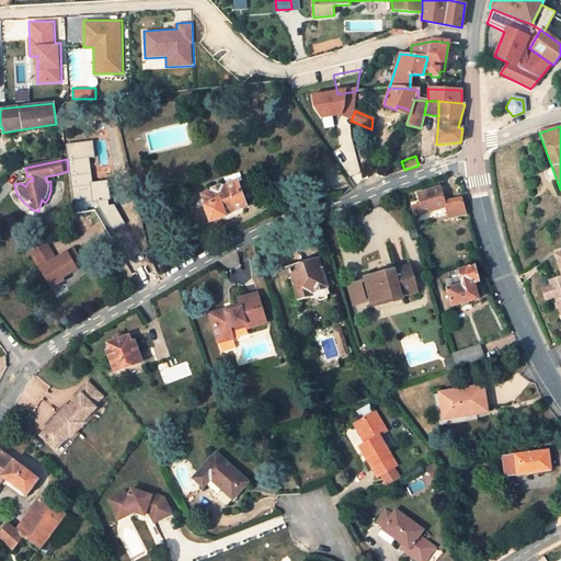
[(225,214),(247,206),(237,183),(221,189),(221,186),(212,190),(212,192),(202,195),(206,205),(204,206),(210,222),(226,217),(225,214)]
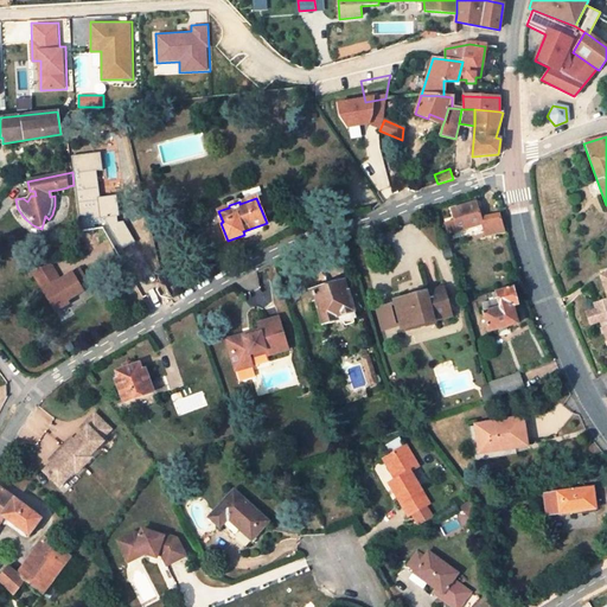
[(475,203),(452,210),(455,222),(459,231),(481,224),(485,235),(505,229),(500,212),(480,218),(475,203)]
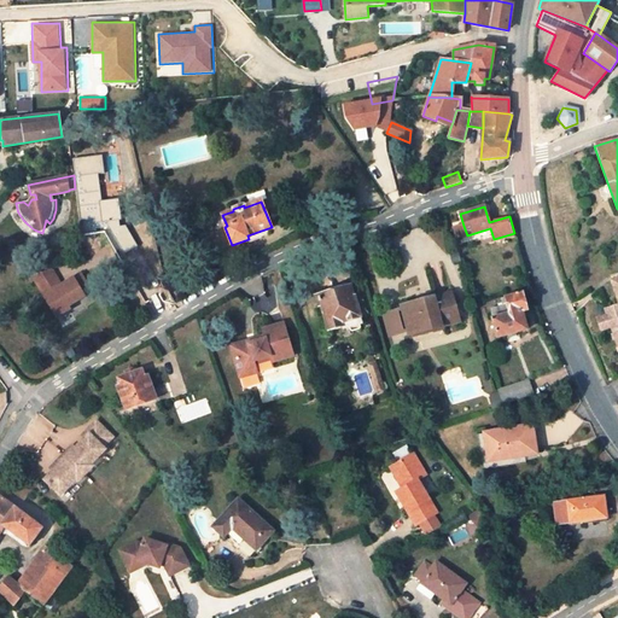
[(464,226),(454,228),(456,238),(467,235),(464,226)]
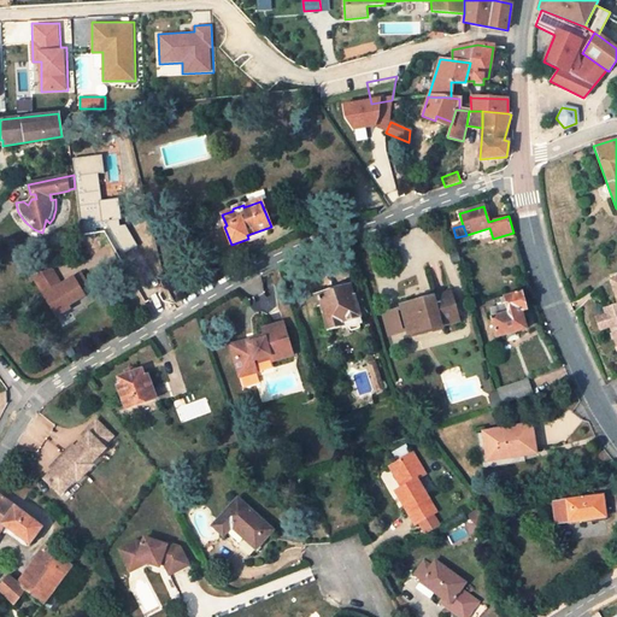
[(56,316),(88,298),(76,275),(62,282),(54,269),(36,278),(56,316)]
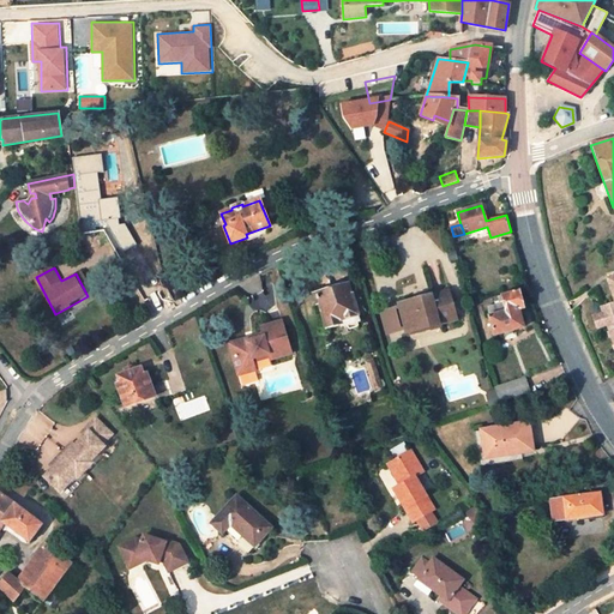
[(613,276),(607,280),(613,301),(613,304),(602,308),(603,313),(593,317),(597,327),(607,324),(613,344),(613,343),(613,276)]
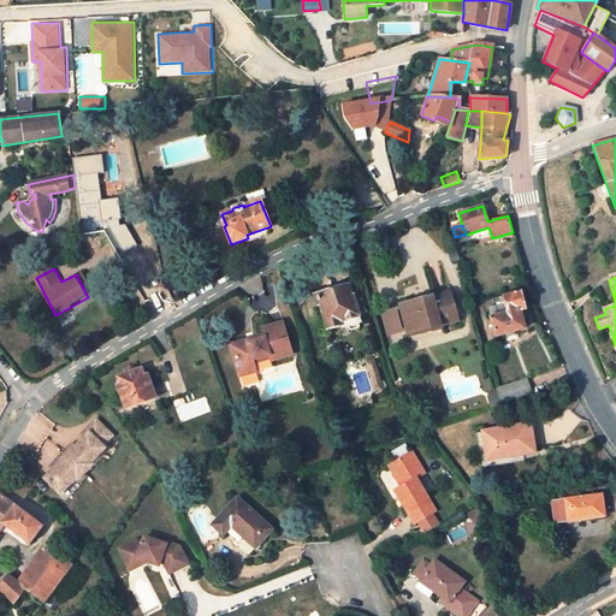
[(349,285),(317,295),(320,304),(327,330),(342,325),(341,323),(360,317),(354,295),(353,295),(349,285)]
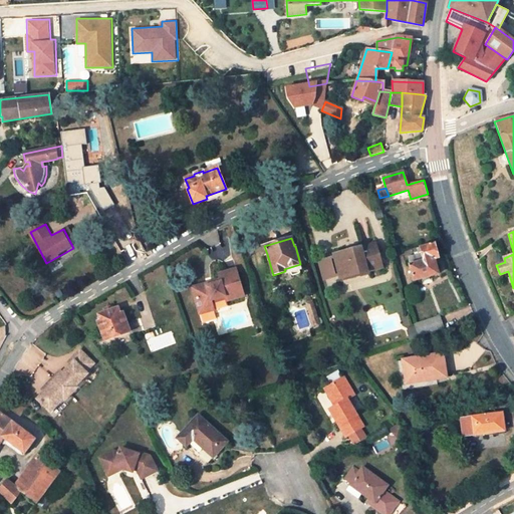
[(415,280),(438,274),(435,259),(439,258),(435,245),(434,243),(410,250),(411,254),(415,253),(416,256),(408,258),(415,280)]
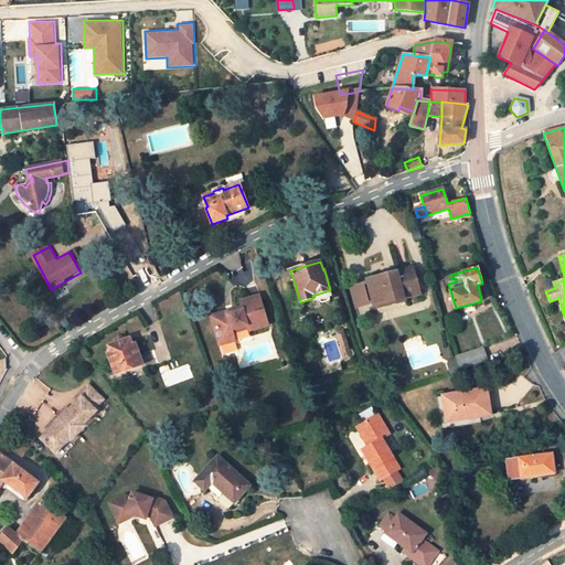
[(388,275),(368,280),(374,306),(396,300),(396,302),(405,300),(404,298),(420,294),(413,268),(397,273),(388,275)]
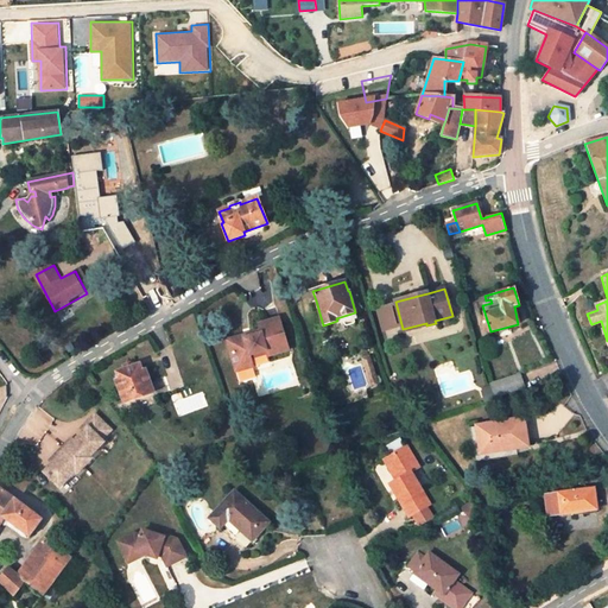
[(337,323),(356,317),(355,312),(336,318),(337,321),(337,323)]
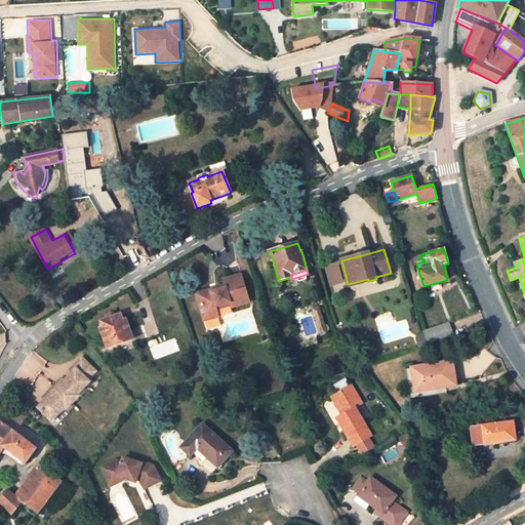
[(216,309),(230,305),(231,308),(248,301),(240,275),(223,280),(225,287),(211,292),(211,289),(200,293),(202,299),(200,305),(204,317),(217,312),(216,309)]
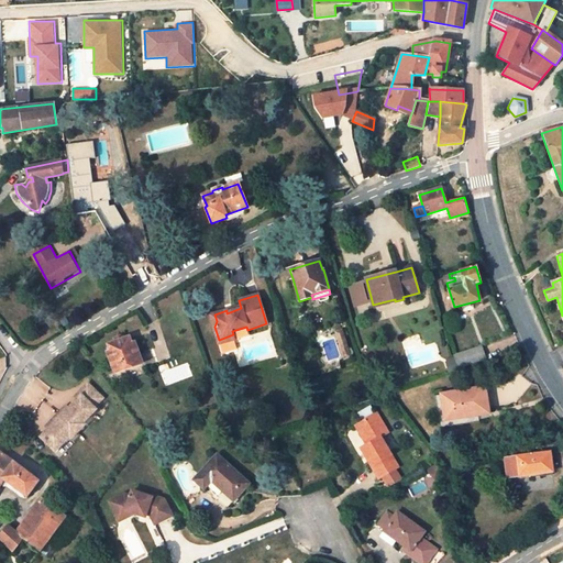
[(342,331),(335,332),(344,360),(351,357),(342,331)]
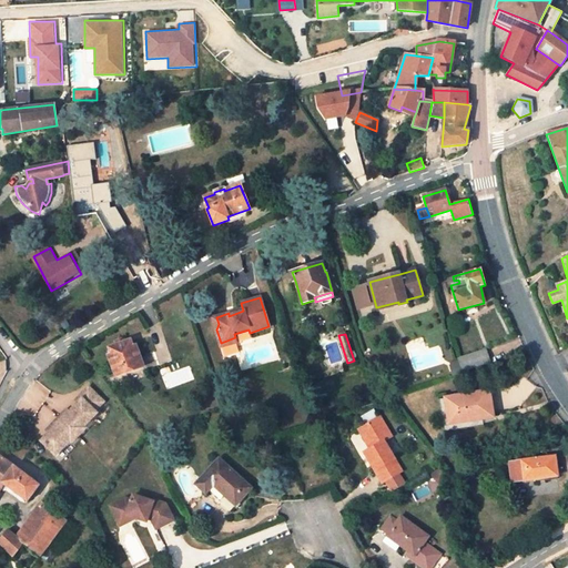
[(222,347),(236,343),(235,337),(221,343),(222,347)]
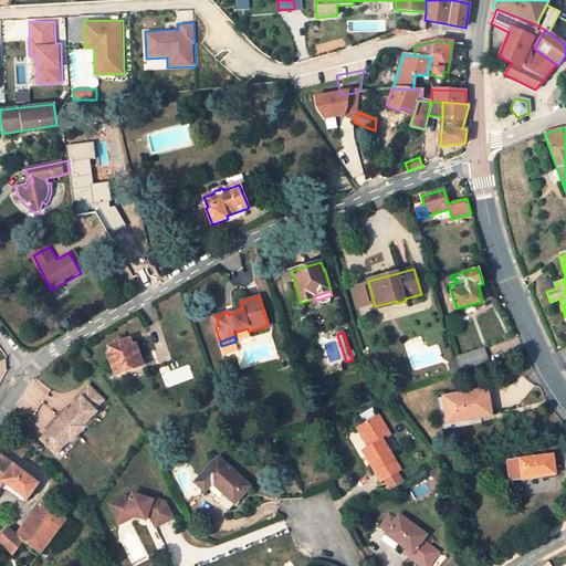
[(107,354),(115,376),(143,365),(135,344),(132,345),(129,339),(122,342),(114,344),(108,346),(111,353),(107,354)]
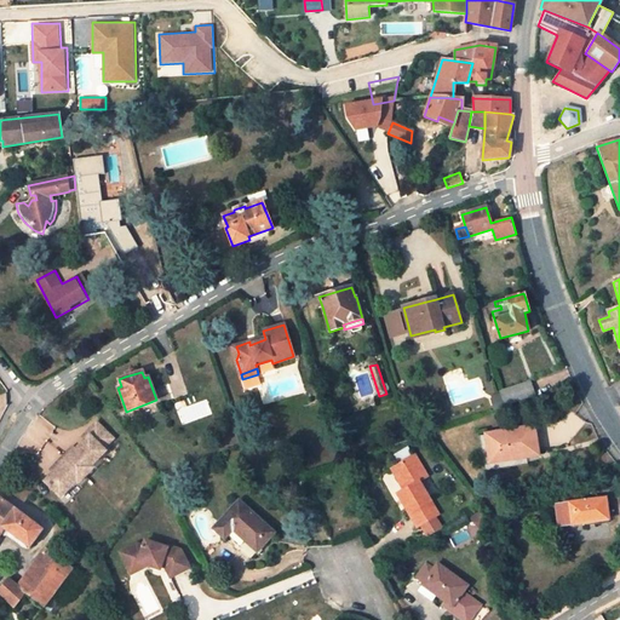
[(529,383),(501,392),(505,406),(534,396),(529,383)]
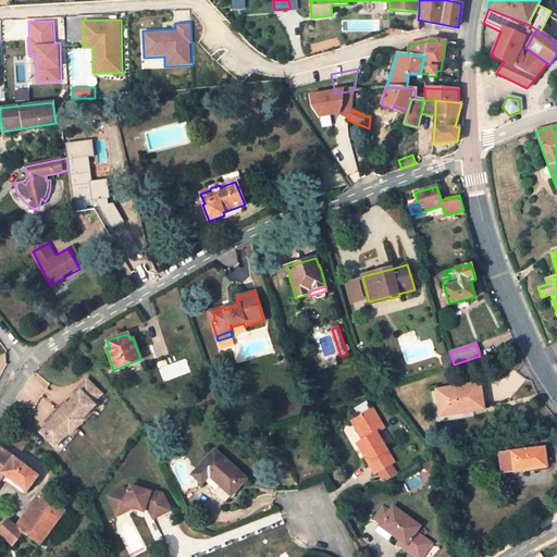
[(101,396),(86,382),(79,388),(83,392),(76,397),(67,407),(64,404),(51,418),(54,420),(47,428),(40,435),(54,448),(67,434),(70,436),(83,422),(82,420),(94,407),(93,405),(101,396)]
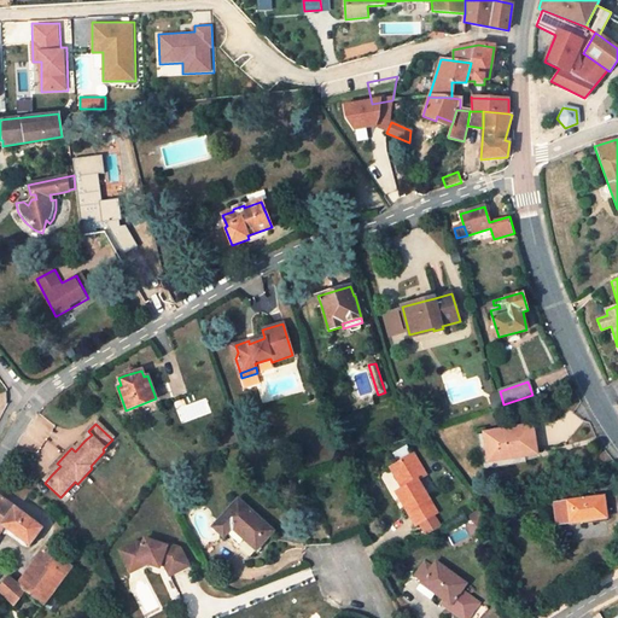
[(531,425),(484,433),(489,462),(513,458),(512,454),(536,449),(531,425)]
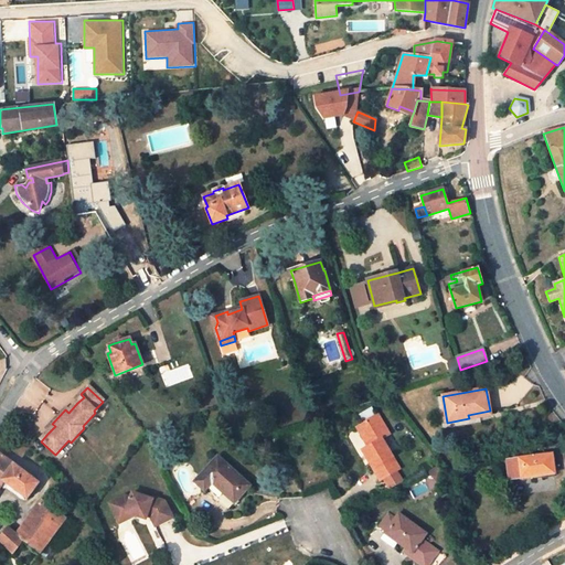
[(84,397),(81,394),(74,401),(77,403),(84,397)]
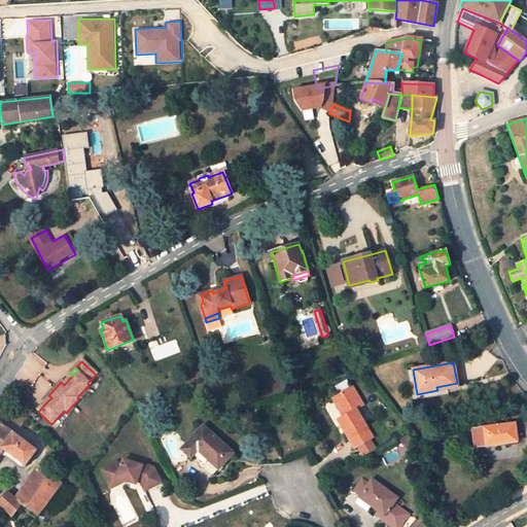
[(363,405),(352,387),(335,396),(346,415),(338,419),(354,448),(357,447),(366,441),(374,437),(356,409),(363,405)]
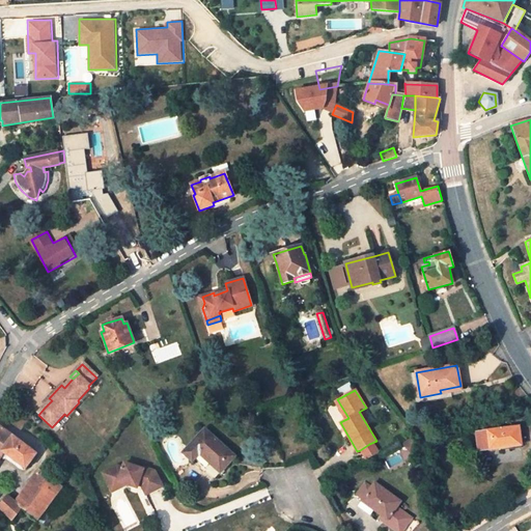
[(49,398),(43,404),(45,408),(52,400),(49,398)]
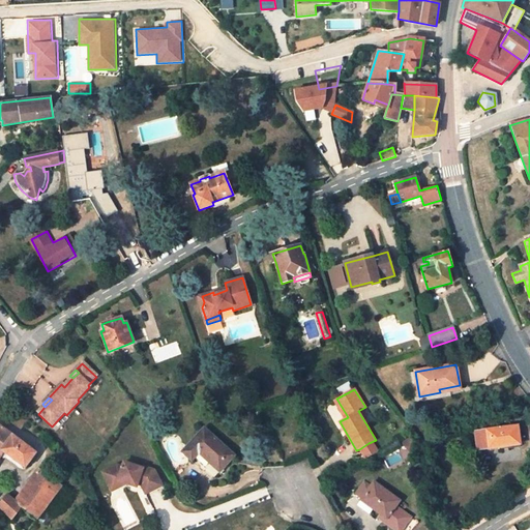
[(517,425),(476,432),(478,449),(507,445),(507,442),(519,441),(517,425)]
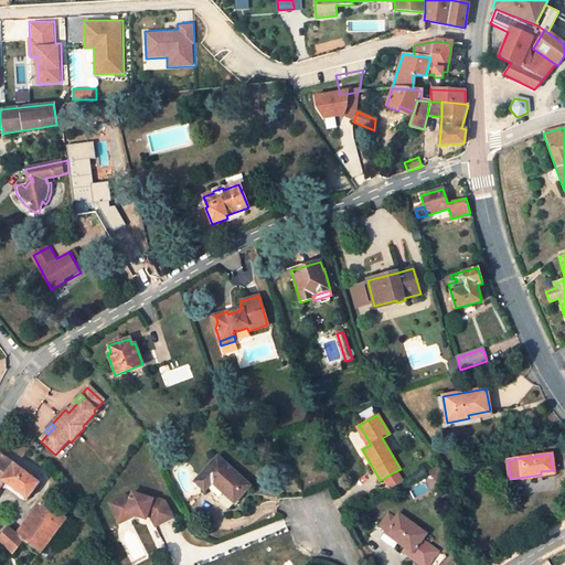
[(0,484),(2,481),(27,499),(38,483),(0,455),(0,484)]
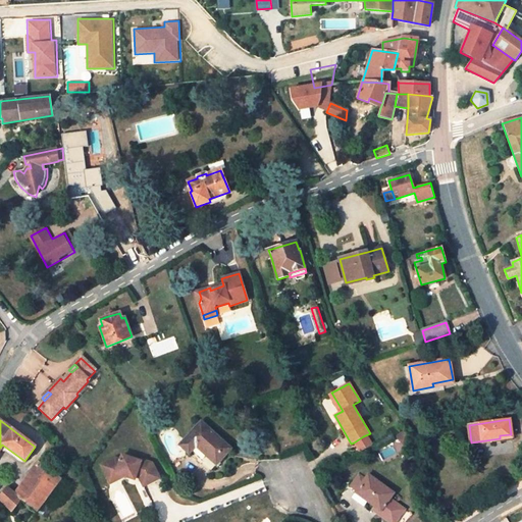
[(230,449),(201,422),(179,446),(190,454),(196,447),(216,464),(230,449)]
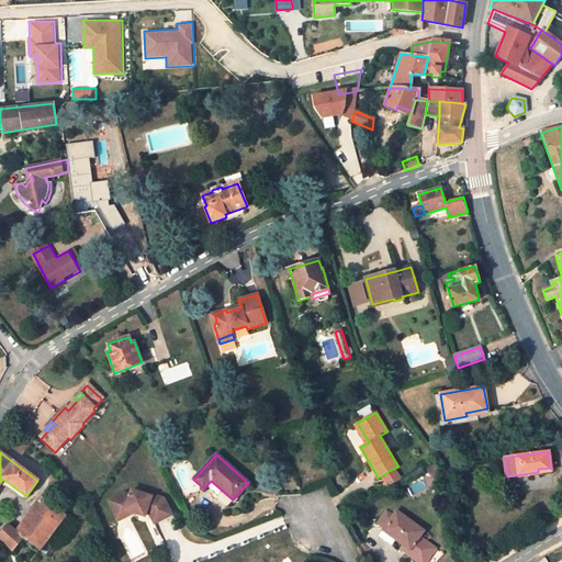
[(391,470),(381,476),(386,487),(397,481),(391,470)]
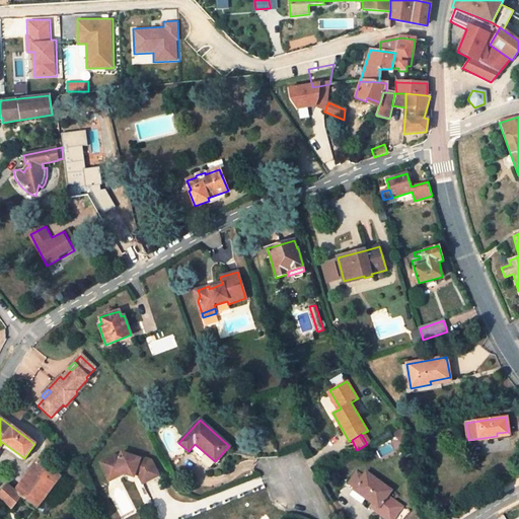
[(209,468),(215,461),(195,444),(189,451),(209,468)]
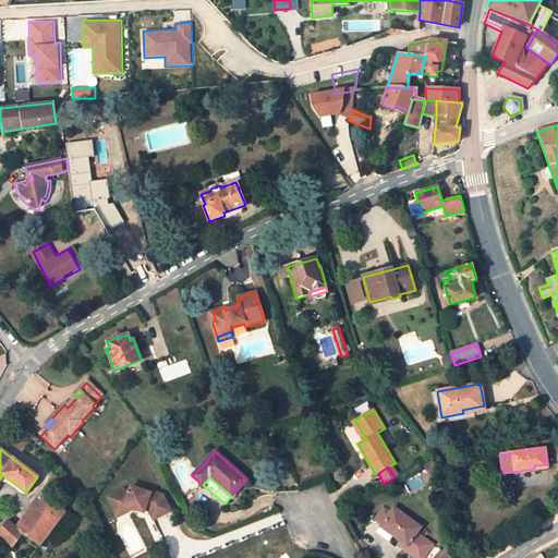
[(153,520),(170,511),(161,495),(149,492),(149,493),(130,487),(129,492),(123,490),(108,498),(114,511),(124,507),(133,509),(144,512),(145,509),(148,509),(153,520)]
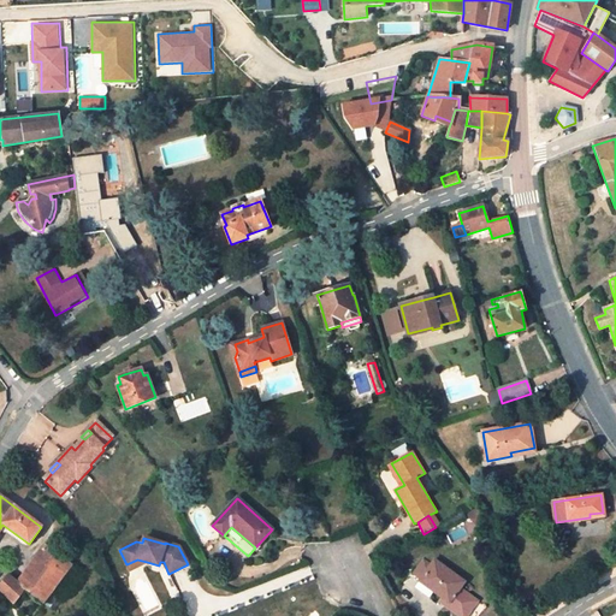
[(42,603),(70,566),(45,546),(17,582),(7,576),(0,585),(0,591),(5,596),(13,604),(24,590),(42,603)]
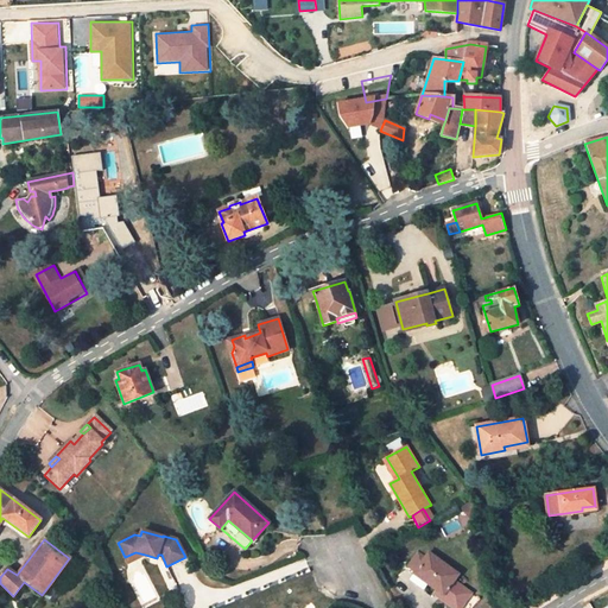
[(415,572),(425,557),(418,551),(406,567),(415,572)]
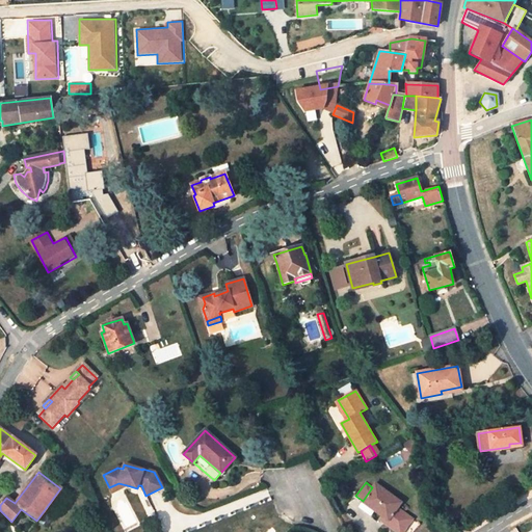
[(118,483),(109,487),(112,493),(127,485),(118,483)]
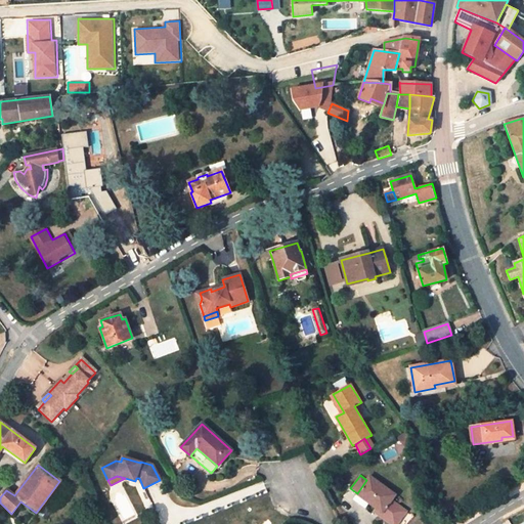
[(395,495),(369,477),(366,480),(357,493),(354,498),(365,507),(369,503),(383,513),(380,516),(390,523),(397,523),(406,511),(391,500),(395,495)]
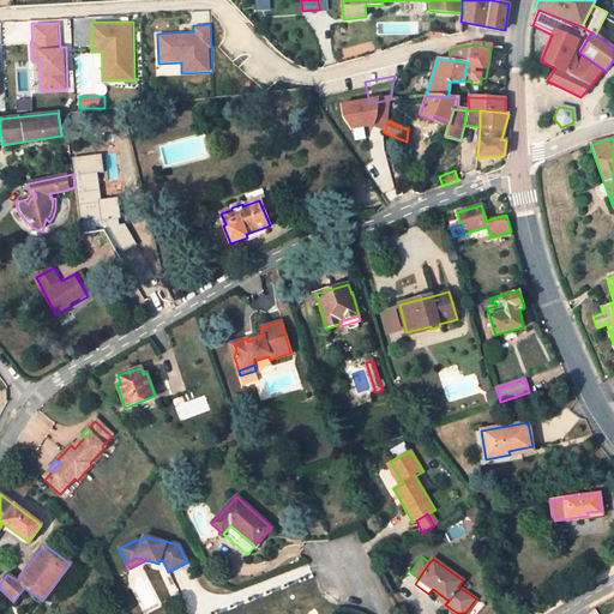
[(68,591),(83,573),(70,564),(42,601),(53,608),(67,590),(68,591)]
